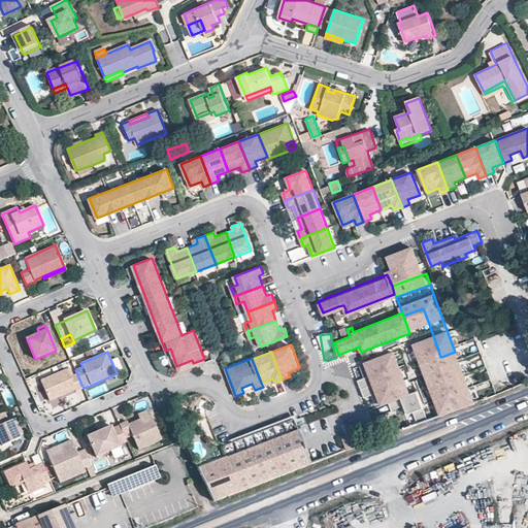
[(192,360),(176,366),(179,372),(205,362),(204,359),(193,363),(192,360)]
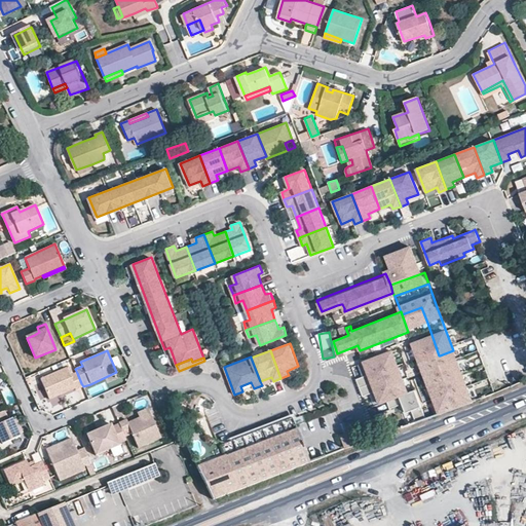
[(404,427),(410,425),(473,402),(457,363),(429,372),(424,360),(383,373),(396,408),(404,427)]
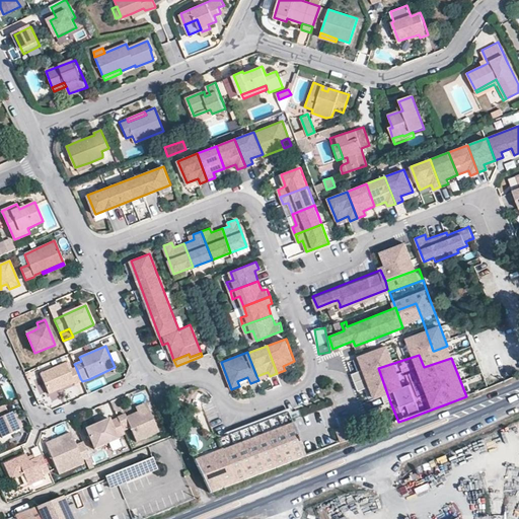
[(69,371),(65,364),(40,375),(49,394),(74,383),(74,384),(82,381),(80,378),(76,368),(69,371)]
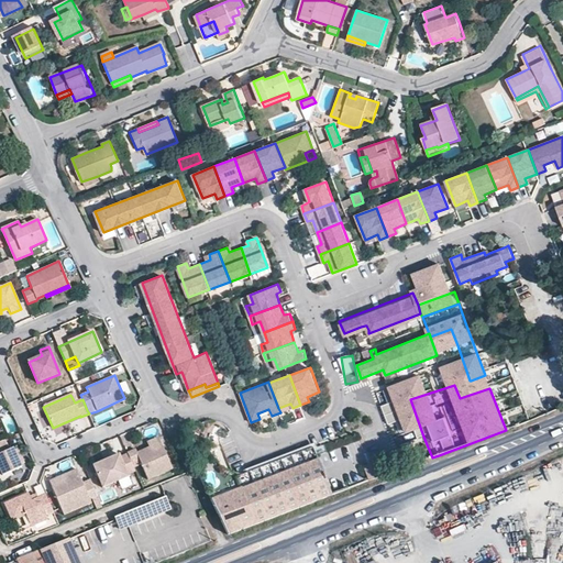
[(393,403),(382,407),(389,426),(399,421),(393,403)]
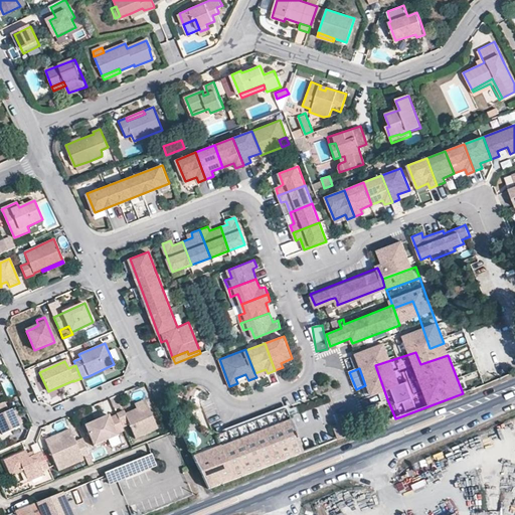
[(146,399),(135,404),(137,408),(138,411),(149,407),(146,399)]
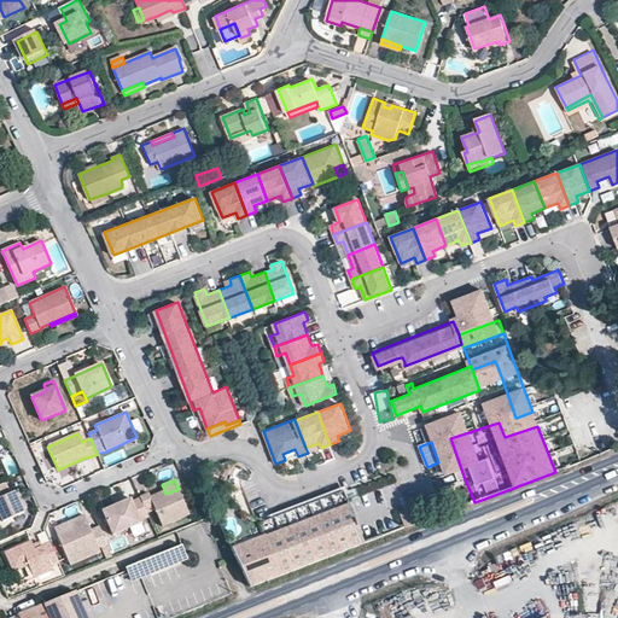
[(465,479),(458,482),(468,505),(474,502),(465,479)]
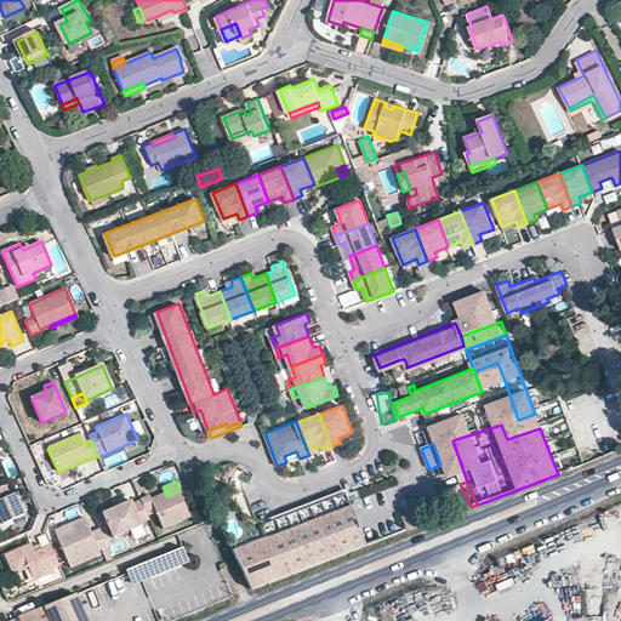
[(130,483),(123,486),(129,500),(136,495),(130,483)]
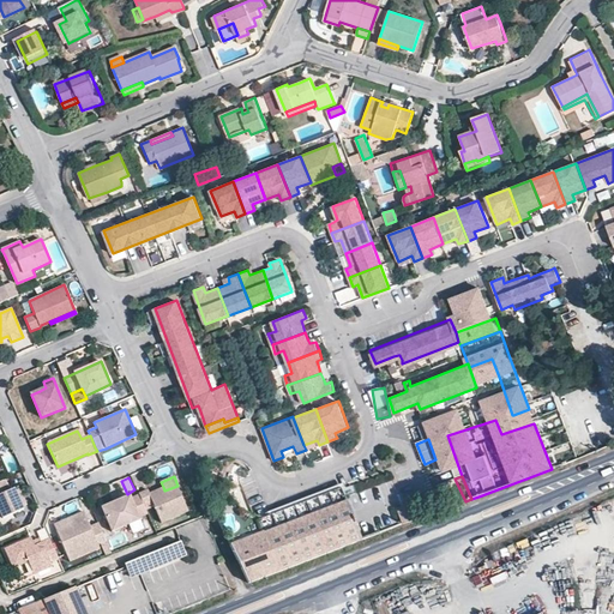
[(5,479),(0,480),(0,512),(2,517),(23,509),(13,487),(10,488),(5,479)]
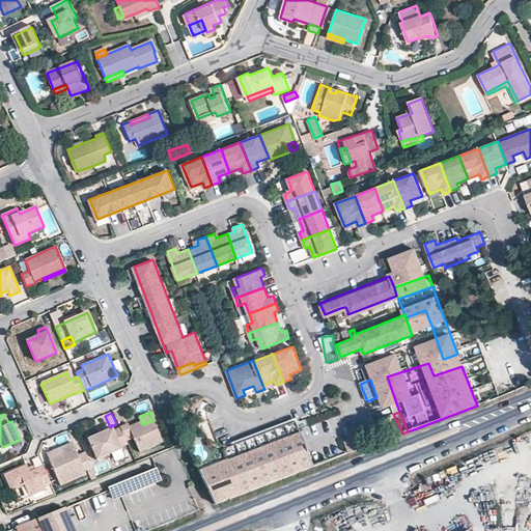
[(126,441),(133,438),(139,452),(163,442),(154,420),(142,424),(139,426),(137,423),(129,427),(128,423),(119,426),(126,441)]
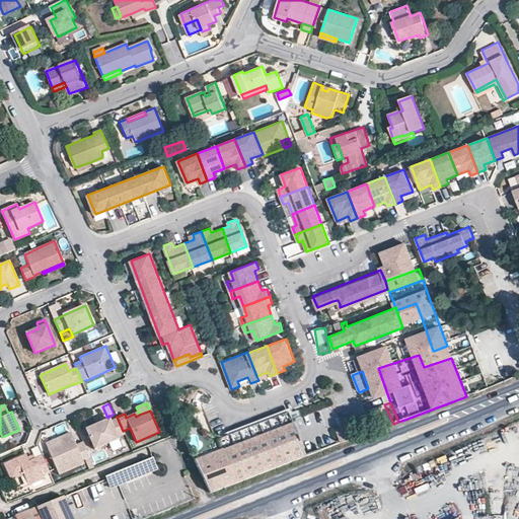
[(301,443),(328,435),(321,411),(294,419),(301,443)]
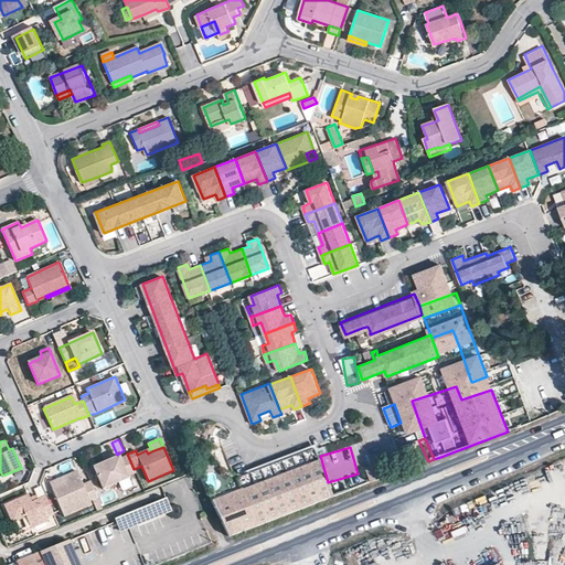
[(120,457),(119,455),(94,466),(104,488),(129,477),(128,475),(135,472),(134,469),(127,454),(120,457)]
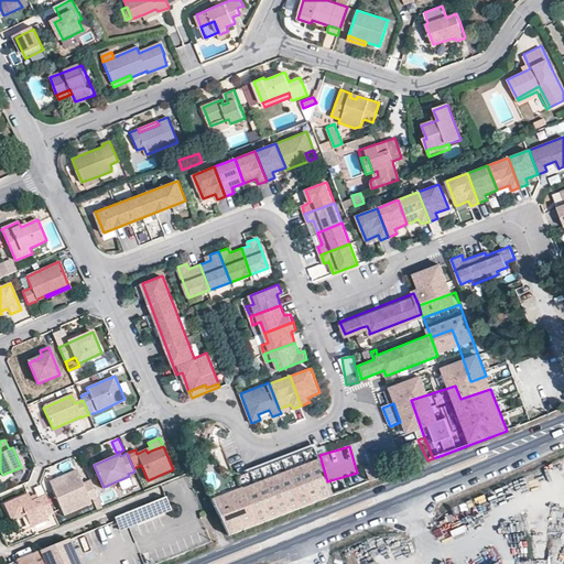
[(324,473),(316,459),(275,475),(212,500),(229,535),(290,512),(333,496),(324,473)]
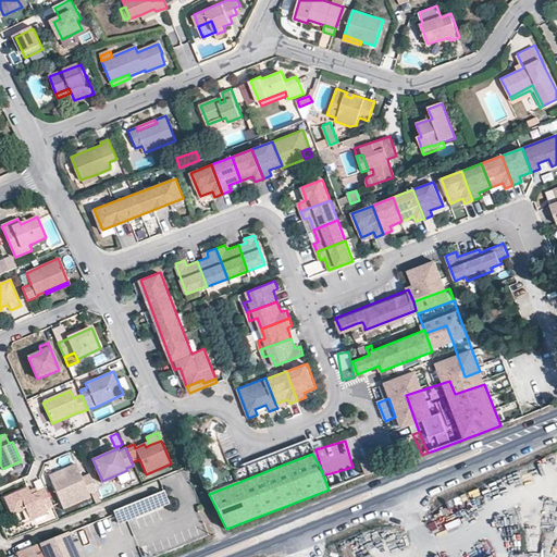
[(383,456),(373,460),(378,472),(387,468),(383,456)]
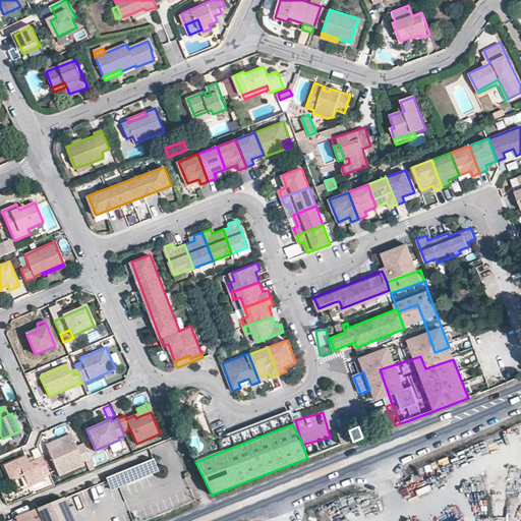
[(349,430),(339,435),(342,445),(353,442),(349,430)]
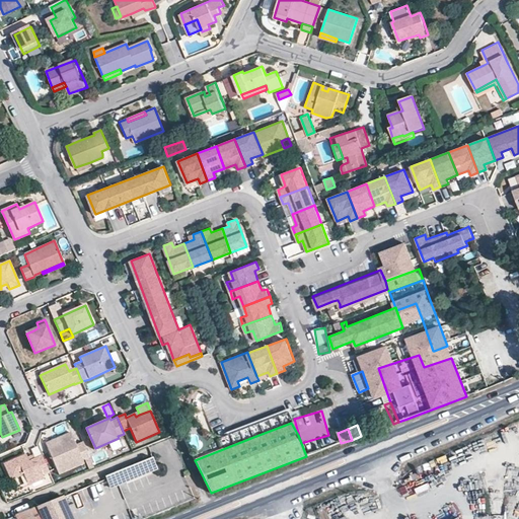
[(70,433),(58,438),(60,443),(47,448),(55,466),(58,474),(83,463),(82,459),(89,457),(82,442),(75,445),(70,433)]
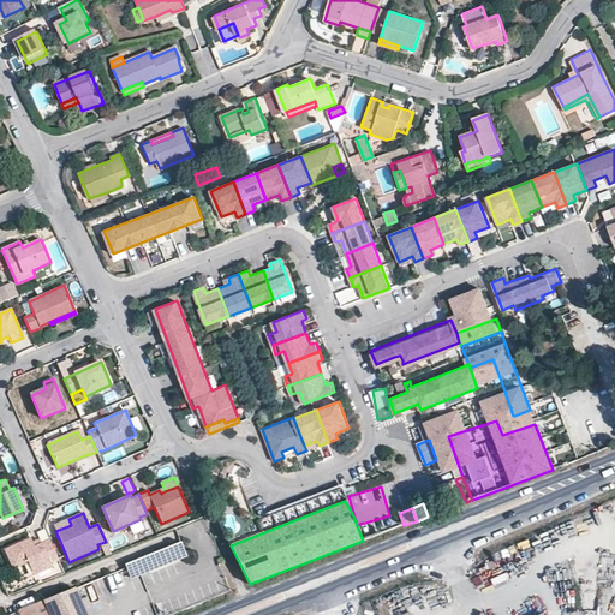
[(71,525),(69,519),(53,525),(55,531),(71,525)]
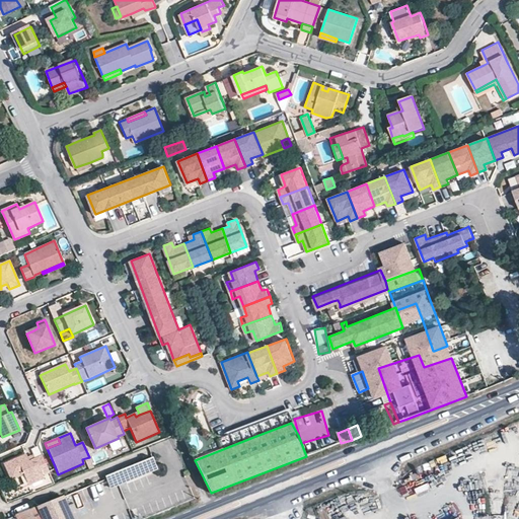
[(42,454),(33,458),(27,460),(26,457),(24,453),(3,463),(10,478),(22,473),(27,485),(43,477),(41,474),(48,471),(42,454)]
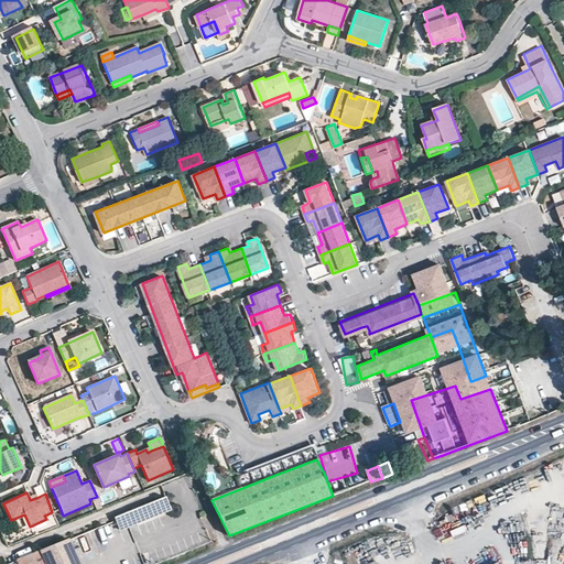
[(138,523),(172,510),(167,498),(132,511),(138,523)]
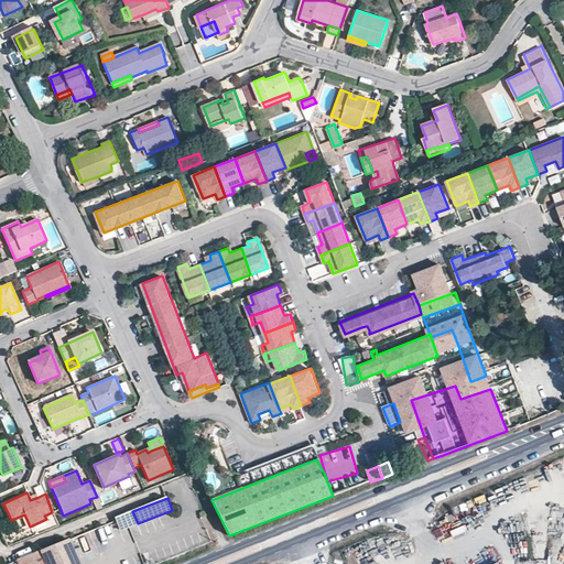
[(138,523),(132,511),(126,514),(130,527),(138,523)]
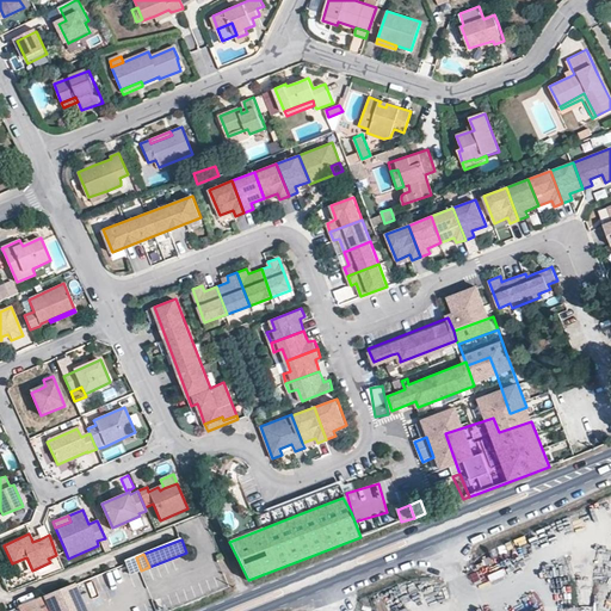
[(12,563),(18,576),(32,571),(26,557),(12,563)]
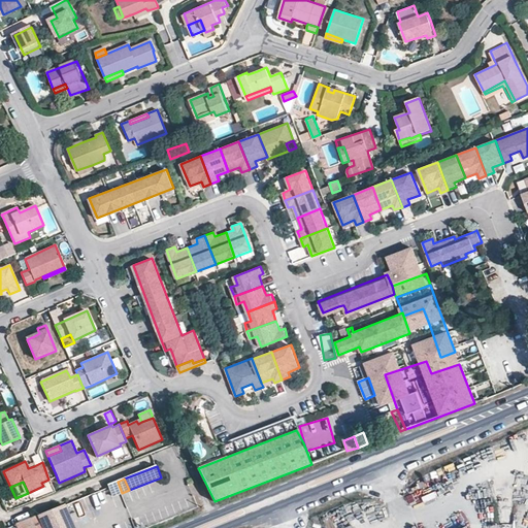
[(122,493),(118,482),(108,486),(112,496),(122,493)]
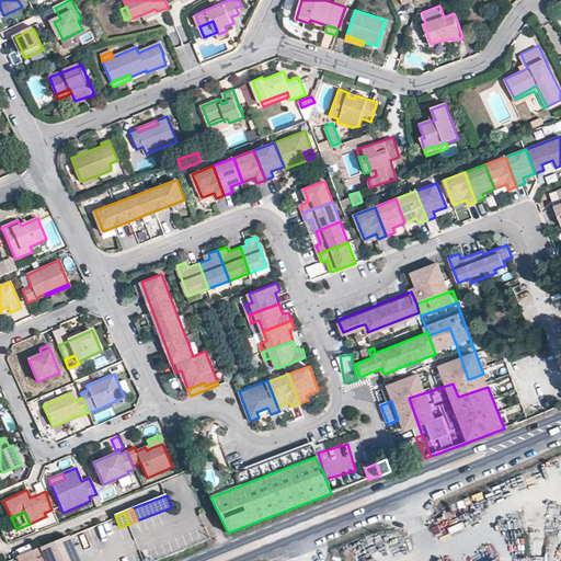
[(139,557),(132,533),(152,534),(156,533),(170,533),(163,514),(113,531),(110,522),(82,530),(87,544),(87,548),(98,548),(98,554),(99,560),(151,560),(170,554),(168,547),(139,557)]
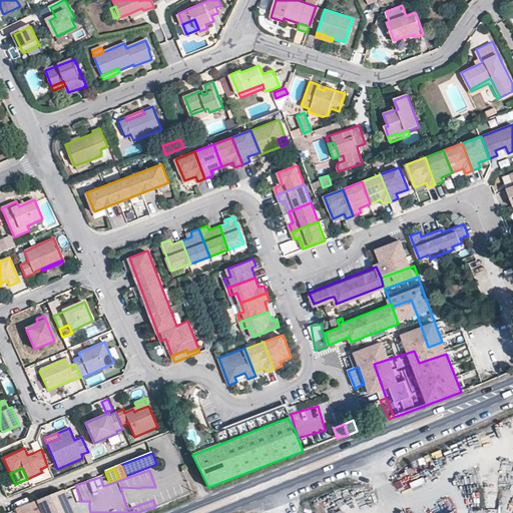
[(37,501),(41,512),(72,512),(62,491),(37,501)]
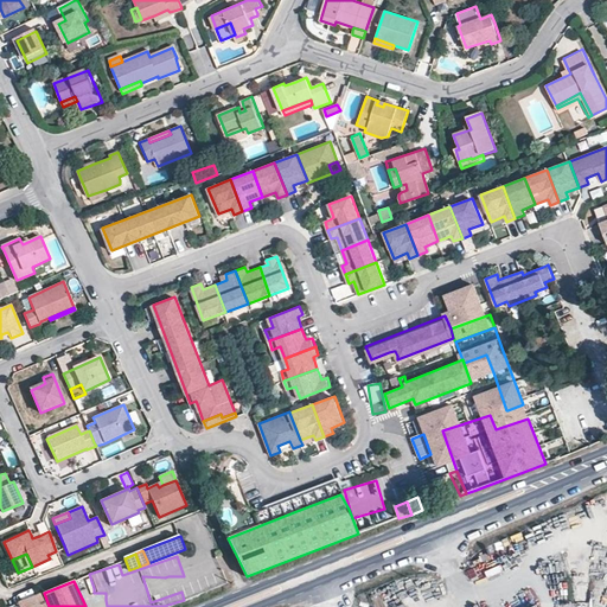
[(49,606),(44,593),(19,602),(20,606),(49,606)]
